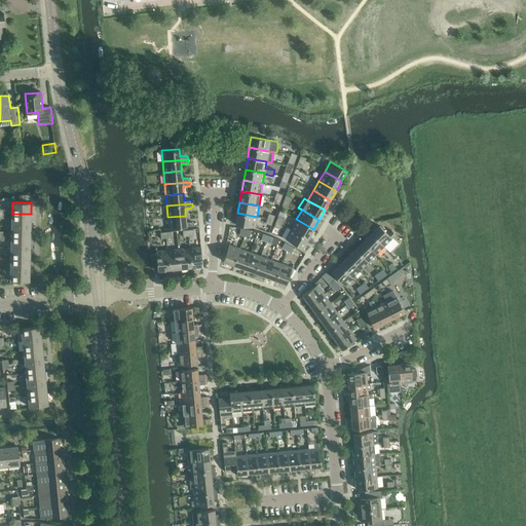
[(235,224),(255,228),(257,217),(237,213),(235,224)]
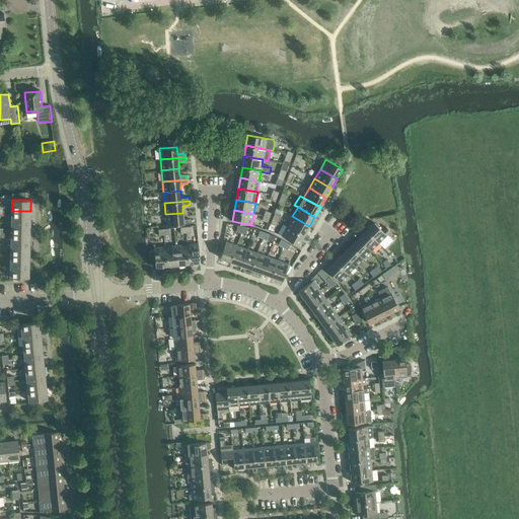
[(12,211),(11,222),(30,222),(30,211),(12,211)]
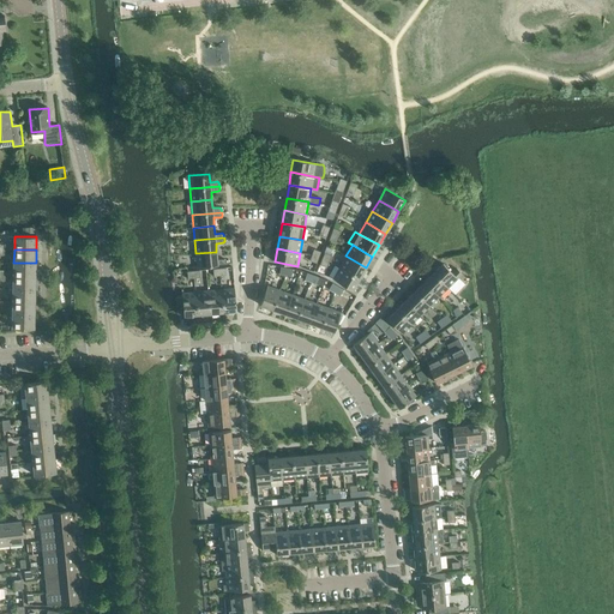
[(197,266),(227,264),(226,260),(224,259),(217,259),(216,252),(196,253),(197,266)]
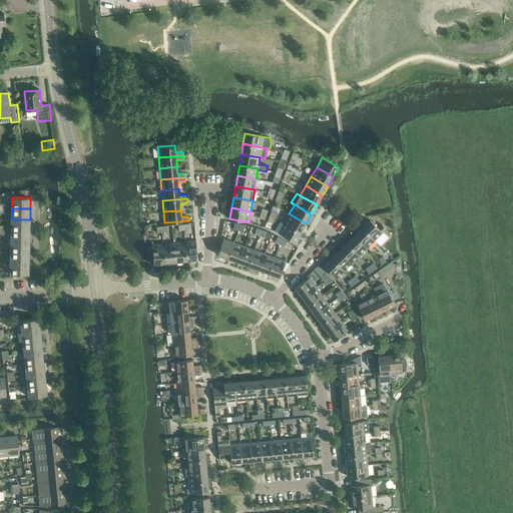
[(284,223),(301,232),(306,223),(289,213),(284,223)]
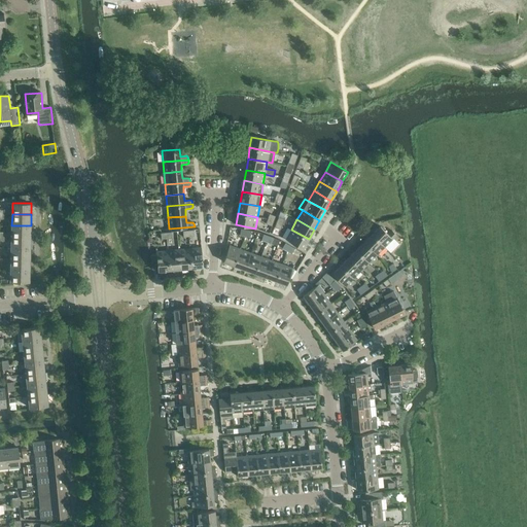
[(11,237),(30,237),(31,225),(11,225),(11,237)]
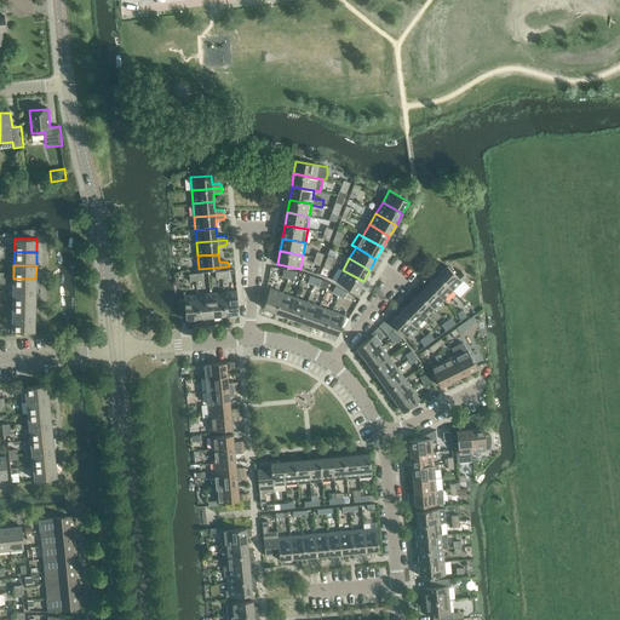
[(447,267),(437,276),(452,291),(466,276),(460,271),(457,275),(447,267)]
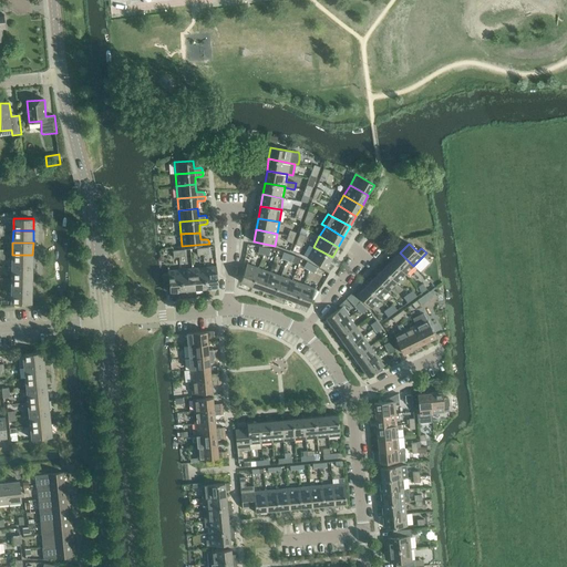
[(326,268),(332,257),(313,247),(307,257),(326,268)]
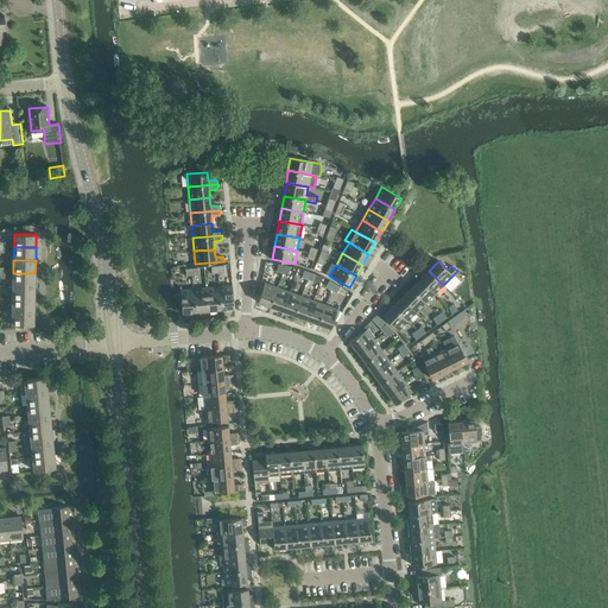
[(419,279),(435,293),(443,285),(429,271),(419,279)]
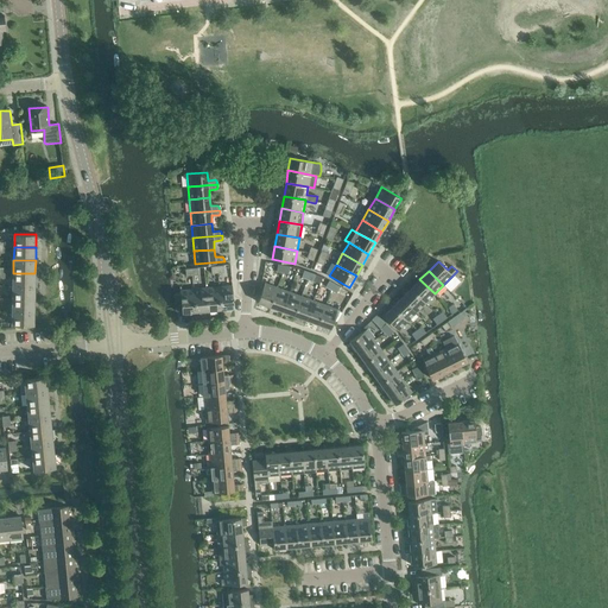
[(13,286),(35,286),(35,273),(13,273),(13,286)]
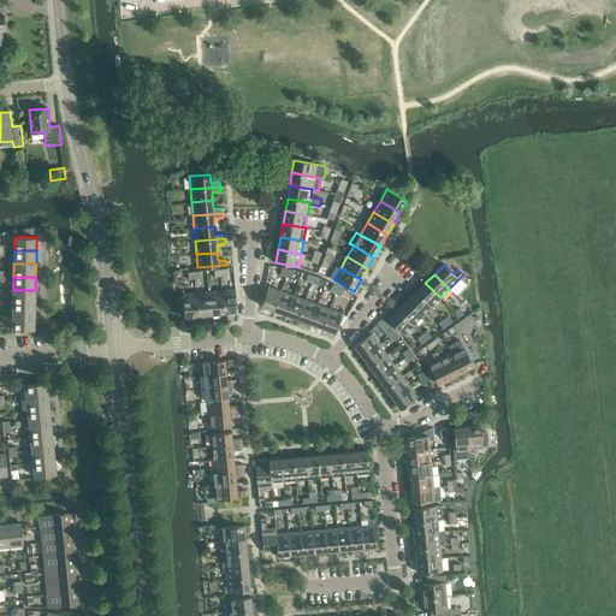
[(416,292),(431,307),(440,297),(425,283),(416,292)]
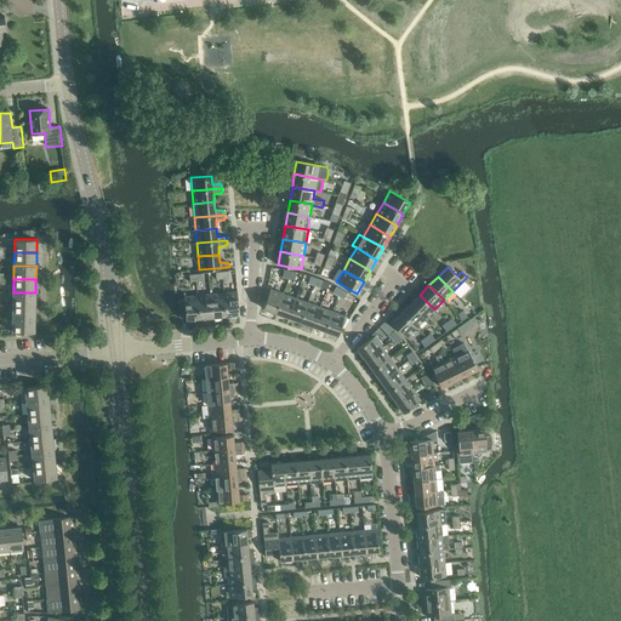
[(275,313),(283,294),(271,289),(263,308),(275,313)]
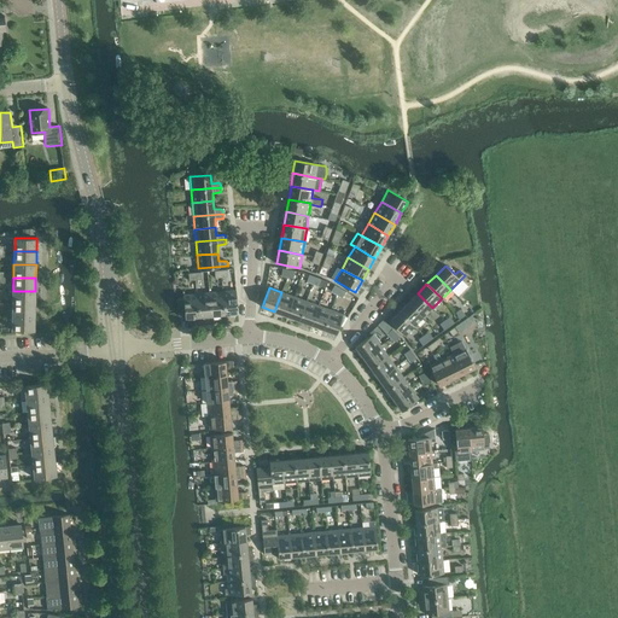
[(235,290),(222,291),(225,314),(228,314),(228,316),(238,315),(235,290)]
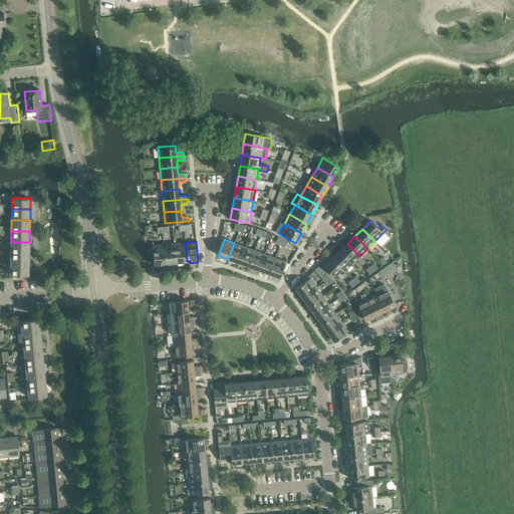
[(11,253),(29,253),(29,242),(11,242),(11,253)]
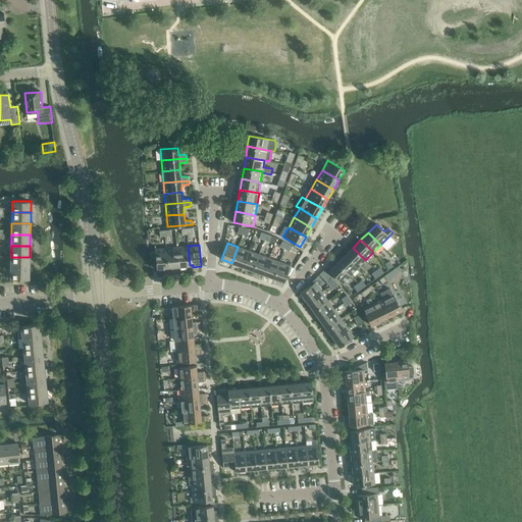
[(188,246),(176,247),(178,268),(187,267),(186,266),(190,265),(188,246)]
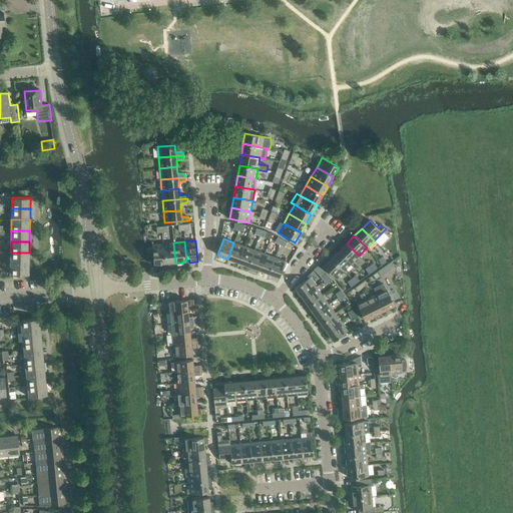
[(168,265),(175,264),(173,242),(163,243),(164,263),(168,263),(168,265)]
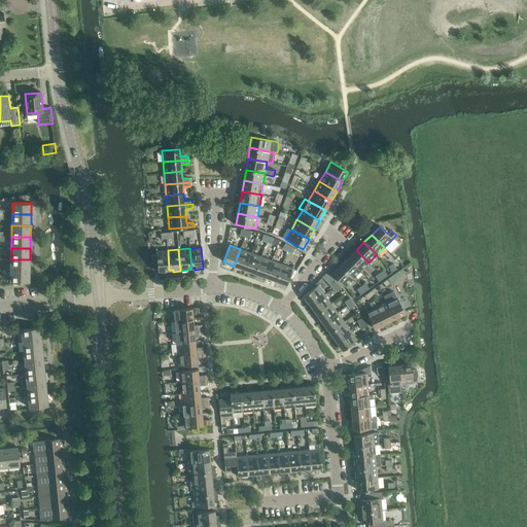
[(244,270),(250,252),(240,249),(234,266),(244,270)]
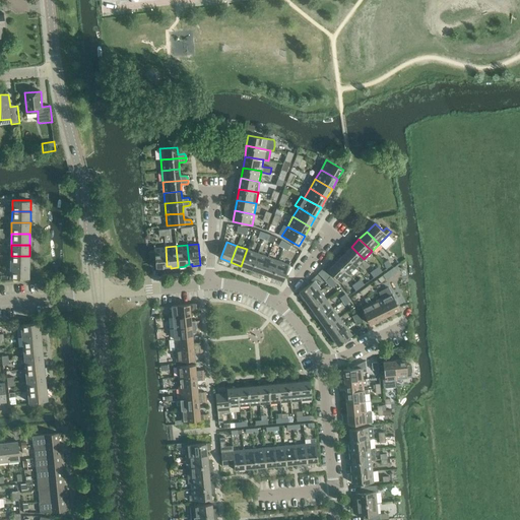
[(164,267),(167,266),(166,247),(153,248),(155,269),(164,268),(164,267)]
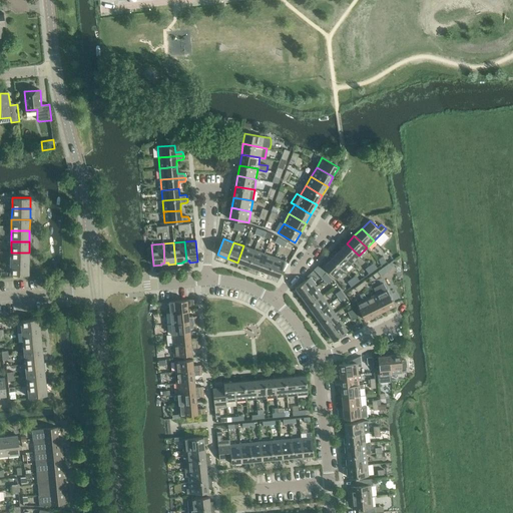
[(339,250),(351,264),(359,255),(347,243),(339,250)]
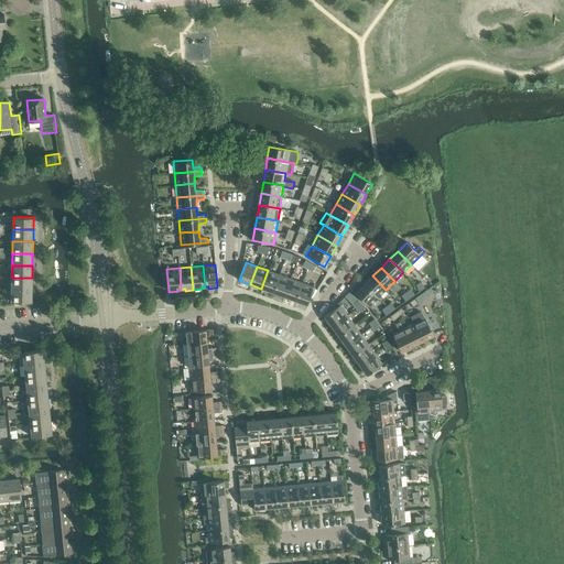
[(273,292),(279,274),(268,270),(261,289),(273,292)]
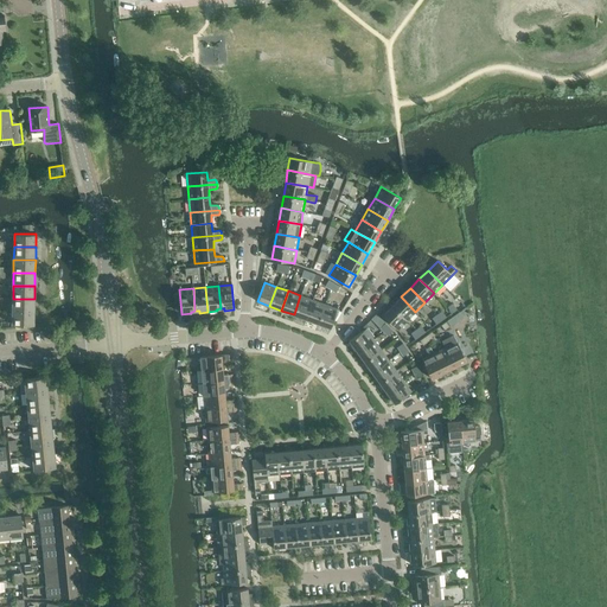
[(306,319),(313,300),(300,295),(294,314),(306,319)]
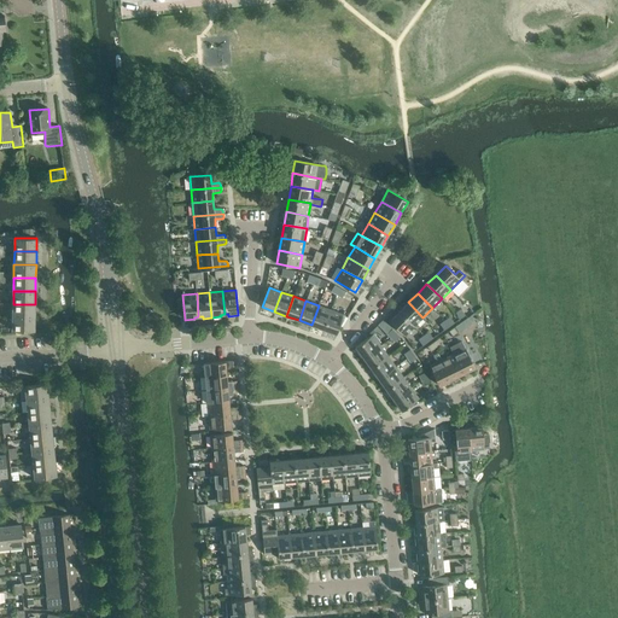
[(423,318),(408,302),(400,312),(414,326),(423,318)]
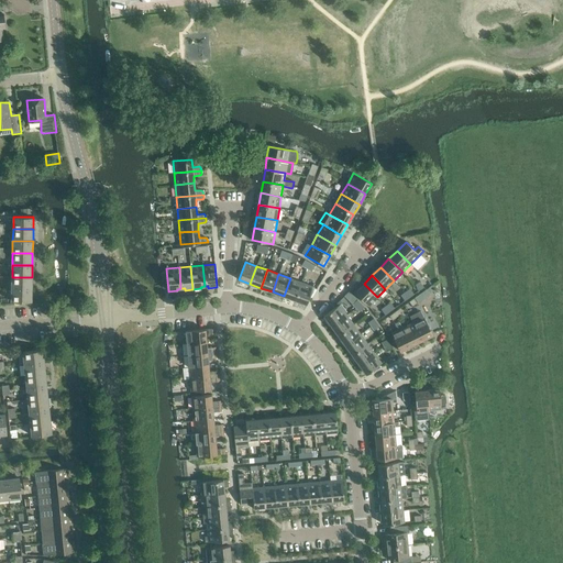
[(11,289),(32,288),(32,277),(12,277),(11,289)]
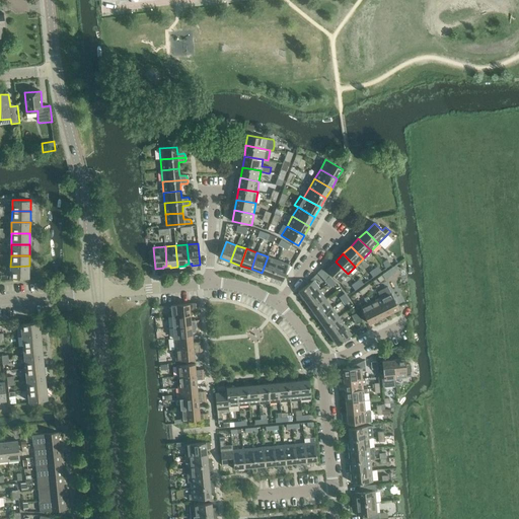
[(272,277),(278,260),(268,256),(262,273),(272,277)]
